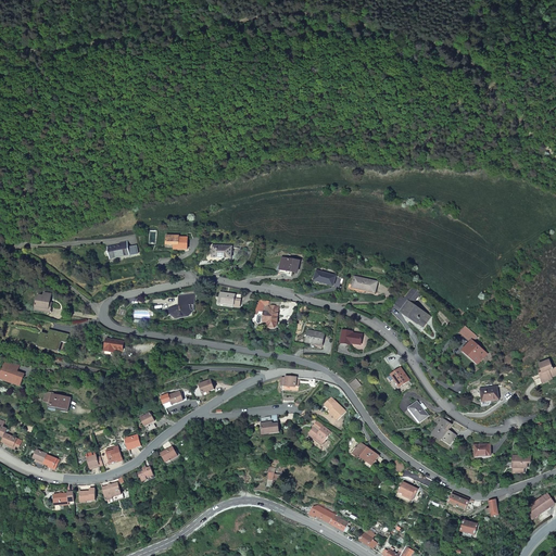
[(167,236),(167,244),(175,244),(178,245),(178,250),(187,250),(188,238),(179,238),(179,237),(167,236)]
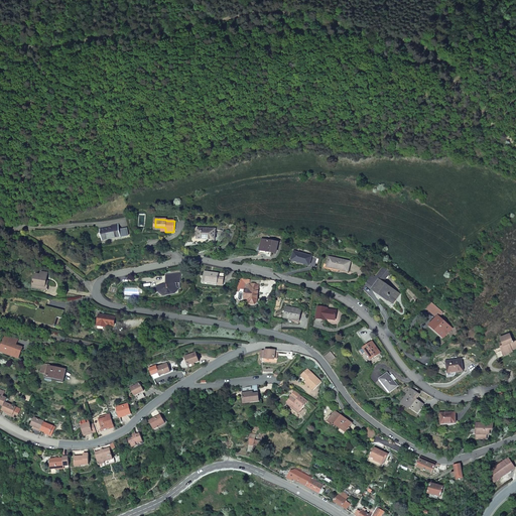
[(118,224),(111,225),(112,228),(100,230),(102,240),(120,237),(121,236),(119,230),(118,224)]
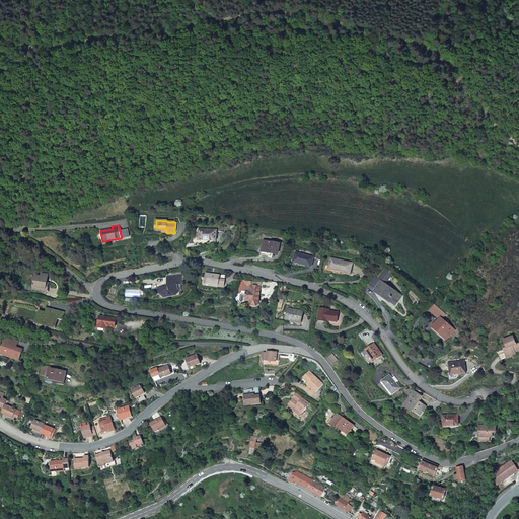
[(199,229),(198,240),(216,241),(217,230),(199,229)]
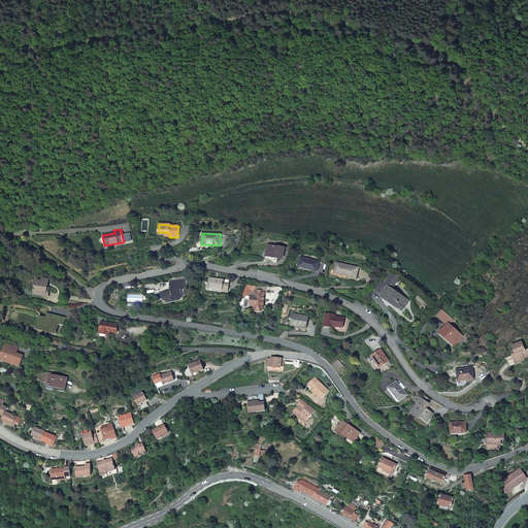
[(270,260),(277,261),(277,258),(283,259),(285,249),(268,245),(266,256),(270,257),(270,260)]
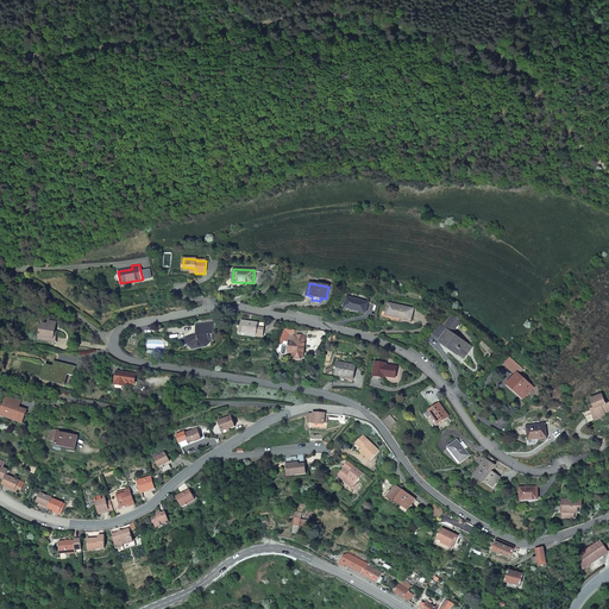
[(369,302),(347,296),(344,306),(355,308),(355,309),(365,313),(369,302)]
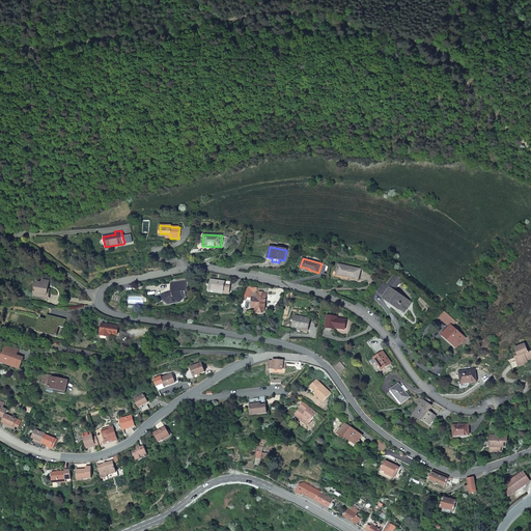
[(341,276),(358,280),(361,269),(339,264),(336,275),(341,276)]
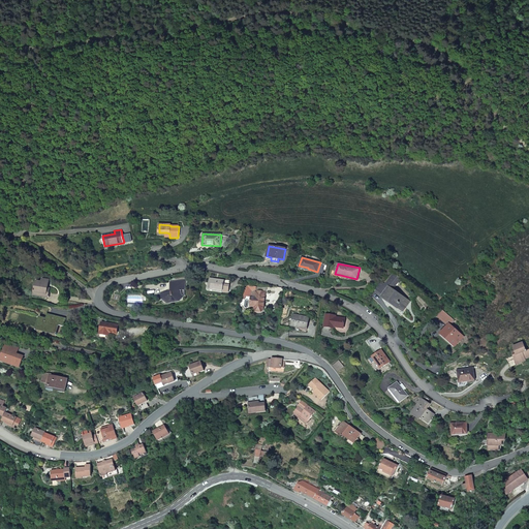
[(410,302),(393,289),(395,287),(394,286),(398,281),(400,282),(402,279),(393,273),(384,284),(381,281),(376,289),(383,294),(382,297),(390,302),(391,301),(404,310),(410,302)]
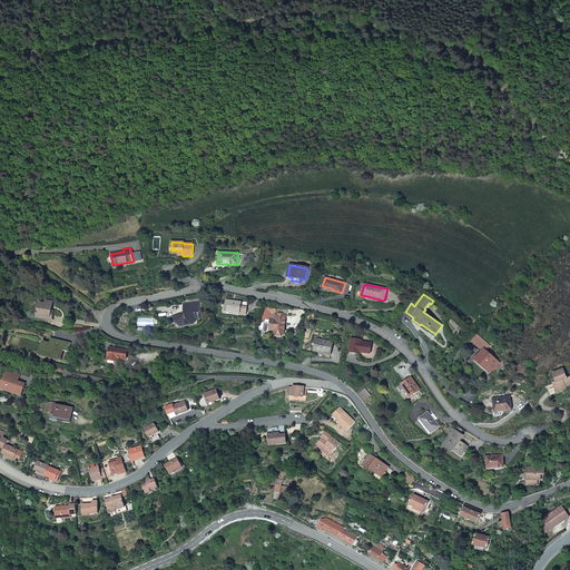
[(37,315),(52,317),(53,310),(51,310),(52,301),(46,300),(45,304),(39,303),(37,315)]
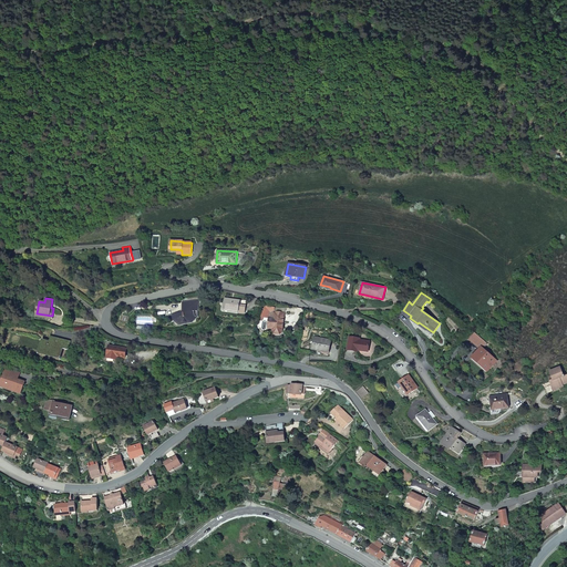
[(241,301),(225,299),(224,309),(239,311),(238,312),(245,313),(247,300),(241,299),(241,301)]
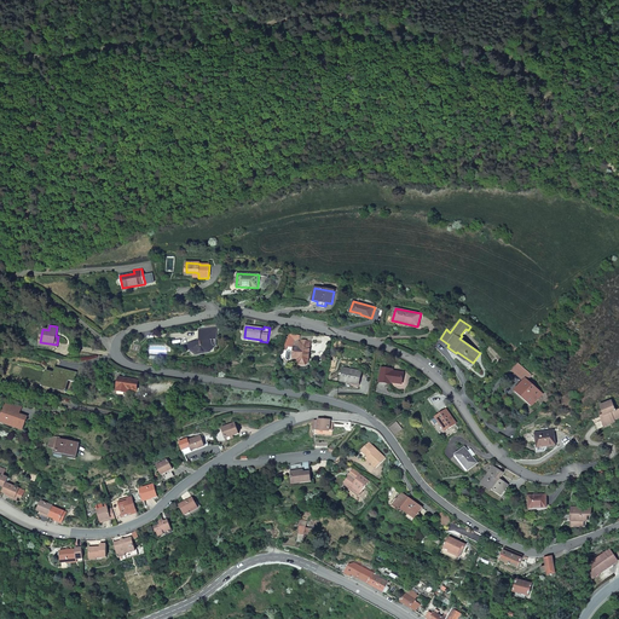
[(195,354),(214,351),(212,340),(217,340),(217,335),(218,334),(217,328),(200,331),(201,342),(190,345),(190,351),(194,351),(195,354)]
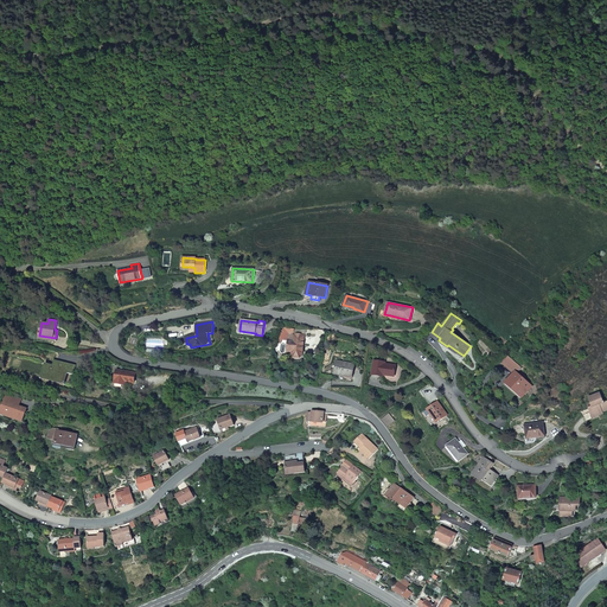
[(302,356),(305,334),(299,334),(294,334),(294,328),(283,327),(280,339),(288,340),(287,352),(292,352),(292,353),(292,355),(293,356),(294,358),(295,359),(298,359),(300,359),(301,358),(302,358),(302,356)]
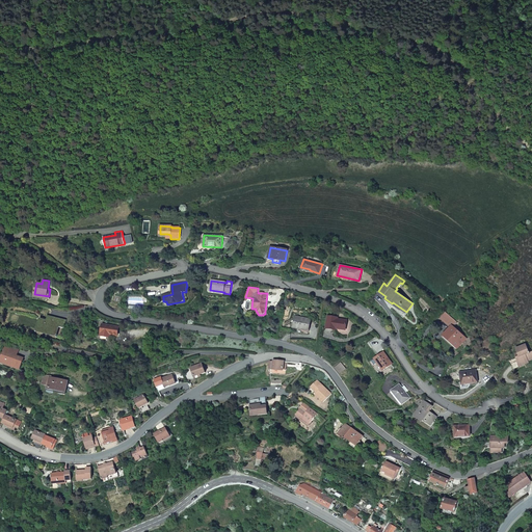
[(34,297),(49,299),(51,289),(50,289),(49,296),(34,294),(34,297)]
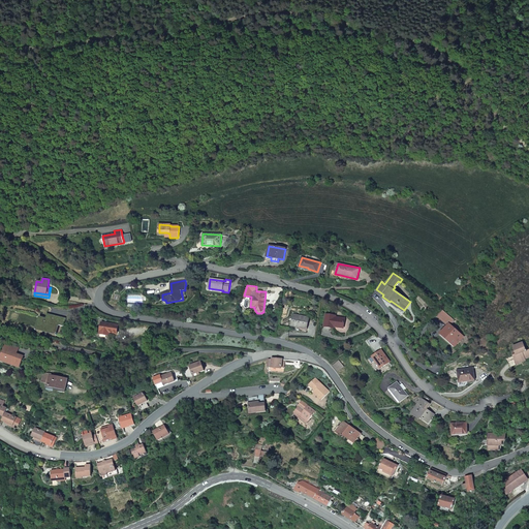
[(404,310),(391,301),(390,302),(403,311),(404,310)]
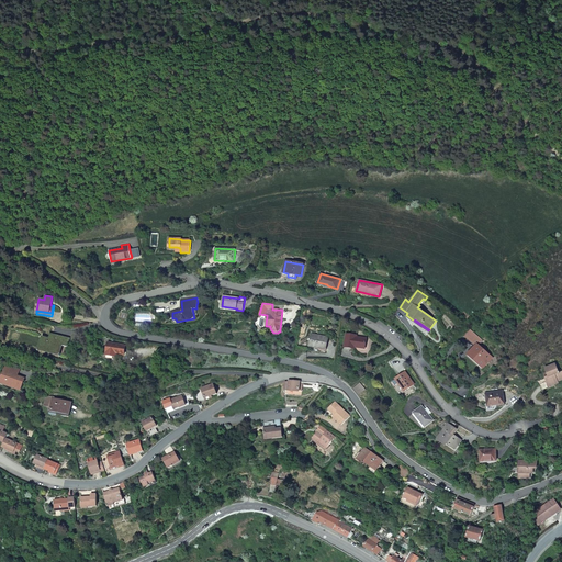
[(476,346),(469,355),(483,368),(493,357),(479,345),(483,339),(471,329),(465,336),(476,346)]
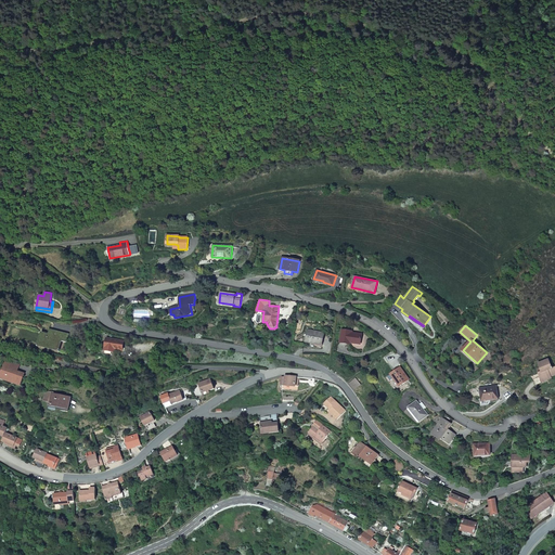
[(306,341),(321,345),(323,333),(308,330),(306,341)]
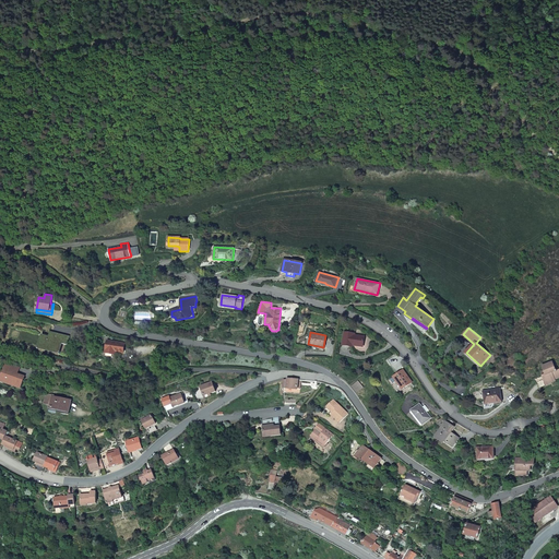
[(343,345),(353,346),(353,345),(363,347),(365,336),(354,335),(355,333),(344,332),(343,345)]
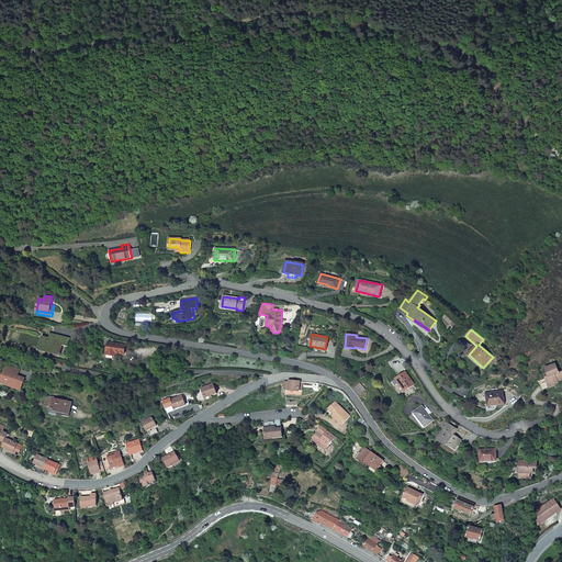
[(44,341),(41,340),(37,350),(60,356),(62,355),(42,349),(44,341)]
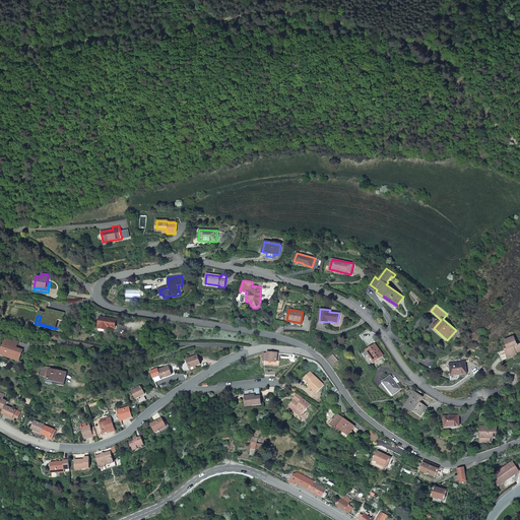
[(116,320),(101,317),(99,328),(106,329),(106,327),(115,328),(116,320)]
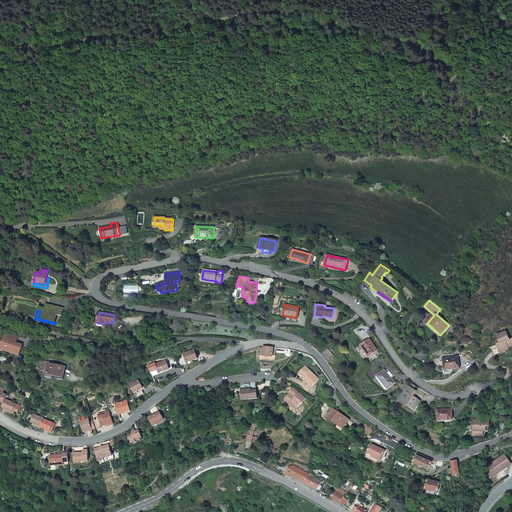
[(500,352),(509,349),(508,347),(511,345),(511,338),(509,340),(505,331),(496,335),(497,339),(495,340),(495,342),(498,341),(499,343),(496,344),(500,352)]
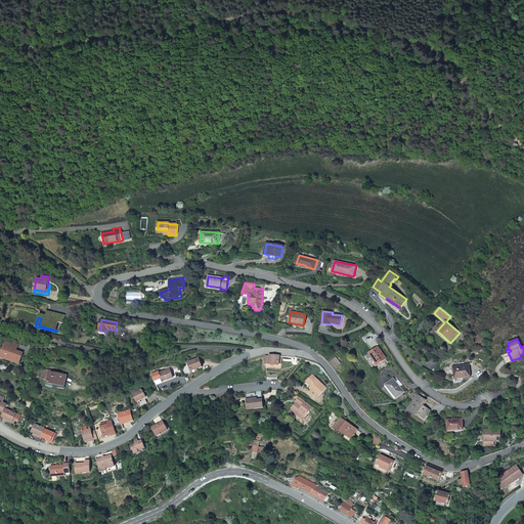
[(4,358),(13,361),(12,362),(18,364),(22,357),(22,356),(23,354),(15,352),(17,345),(5,342),(1,353),(5,354),(4,358)]
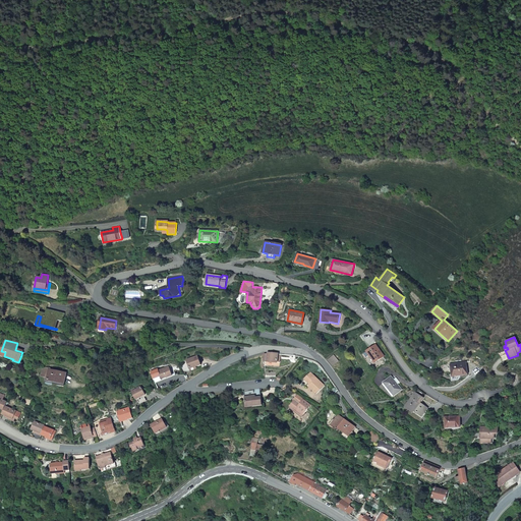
[(370,354),(377,362),(384,356),(377,345),(363,354),(366,357),(369,355),(370,354)]
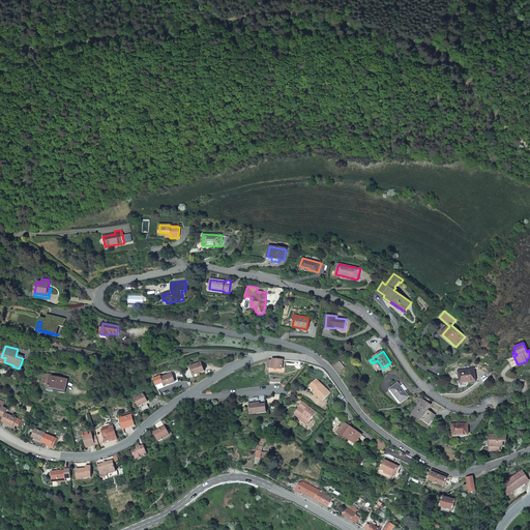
[(268,367),(283,369),(285,369),(285,361),(283,361),(283,360),(277,359),(271,359),(271,360),(268,360),(268,367)]
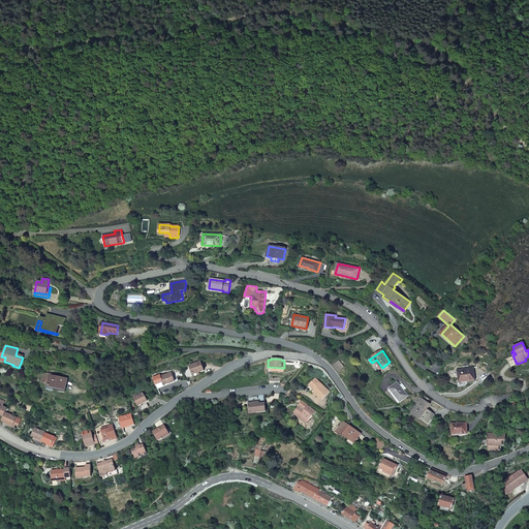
[(338,371),(343,367),(339,361),(333,366),(338,371)]
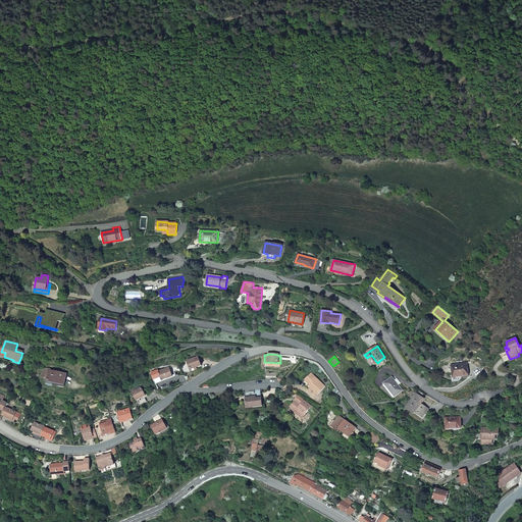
[(198,357),(187,361),(189,364),(190,368),(191,370),(201,366),(198,357)]
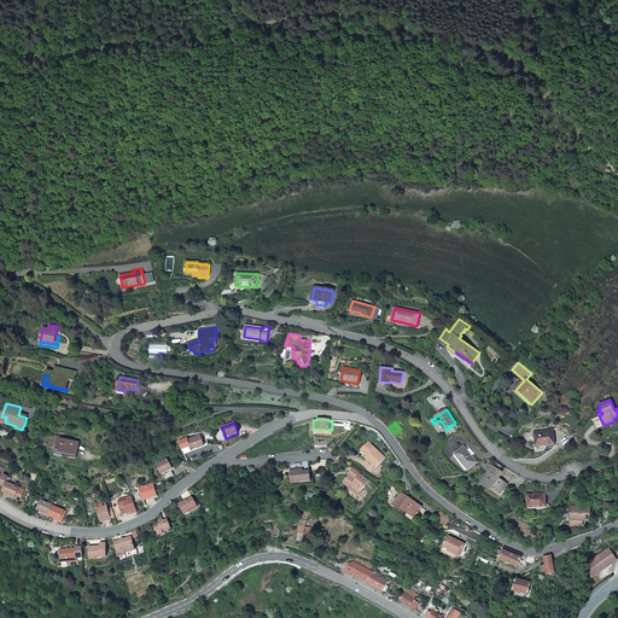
[(554,444),(553,429),(534,432),(536,448),(554,444)]
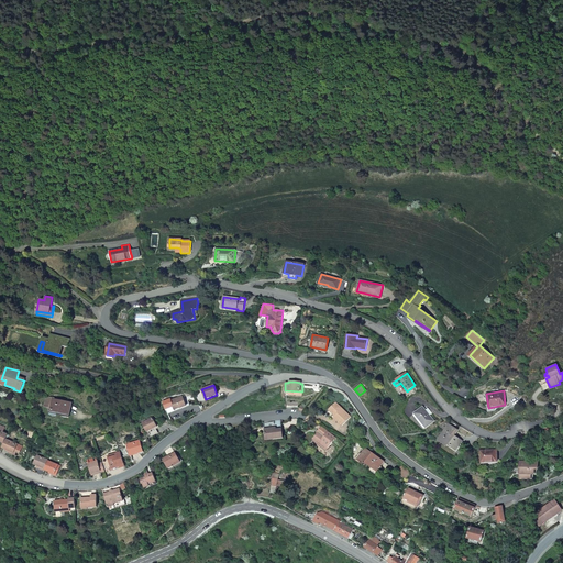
[(181,397),(170,400),(175,410),(180,408),(186,406),(183,396),(181,397)]
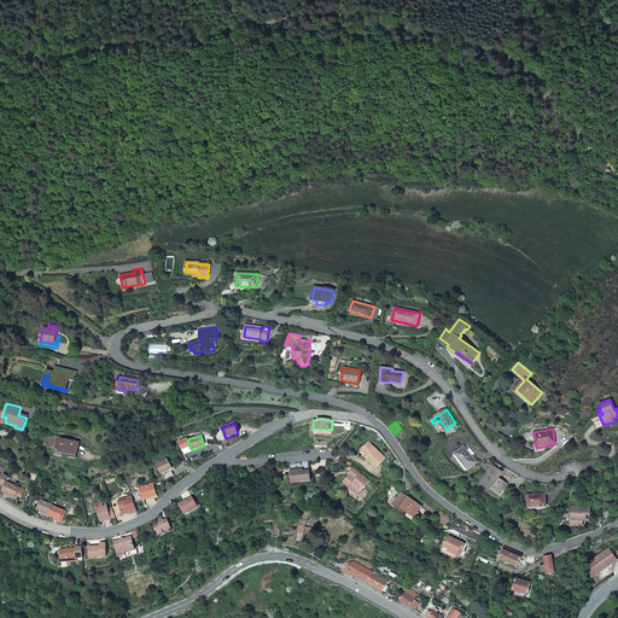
[(65,438),(52,436),(50,447),(56,448),(54,454),(54,455),(56,456),(60,456),(62,456),(63,455),(64,453),(75,455),(77,443),(65,441),(65,438)]
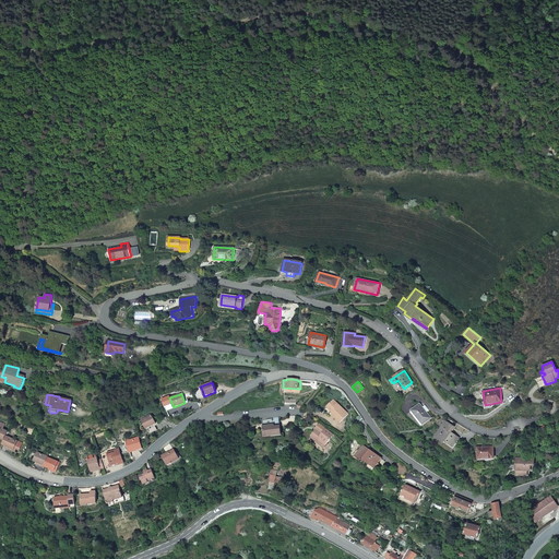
[(174,407),(169,397),(169,396),(162,399),(167,409),(174,407)]
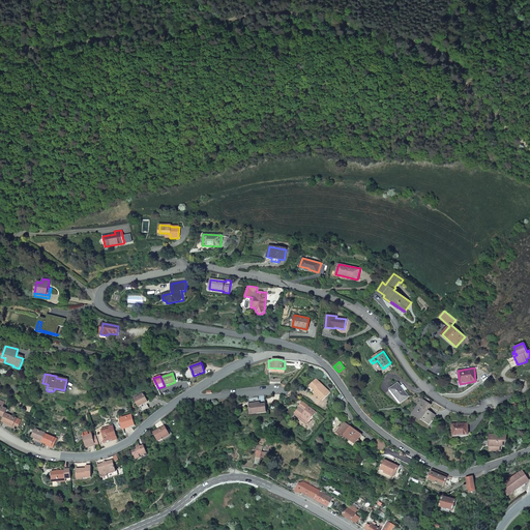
[(310,385),(316,391),(314,393),(322,401),(330,392),(316,379),(310,385)]
